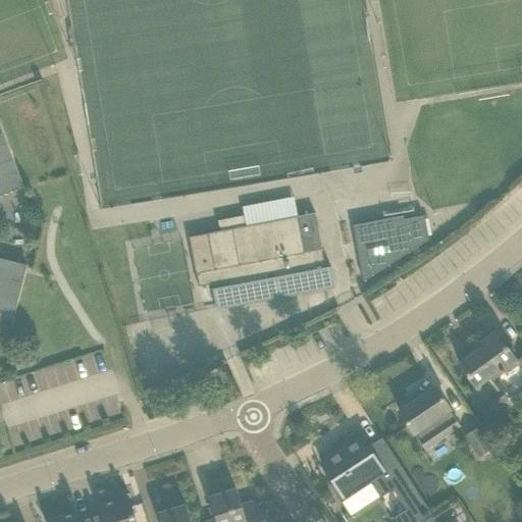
[(0,331),(9,334),(27,265),(0,258),(0,196),(23,188),(0,124),(0,331)]
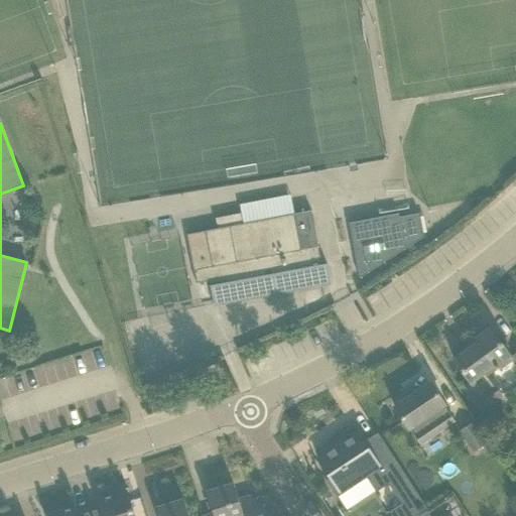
[(328,263),(321,264),(311,211),(241,224),(240,215),(216,219),(218,230),(187,236),(197,283),(209,280),(214,305),(332,284),(328,263)]
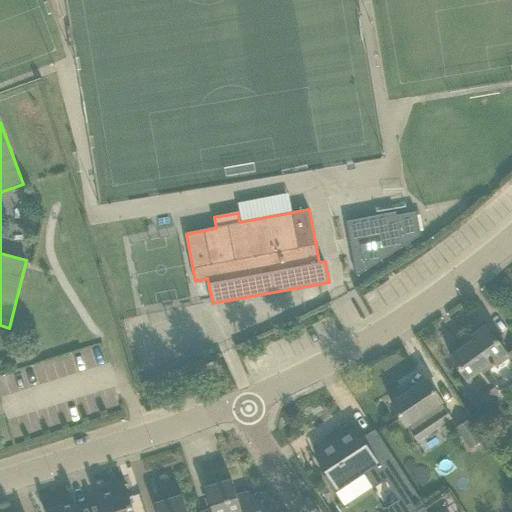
[(395,213),(346,222),(353,259),(357,258),(360,273),(356,276),(356,277),(420,236),(416,213),(396,216),(395,213)]
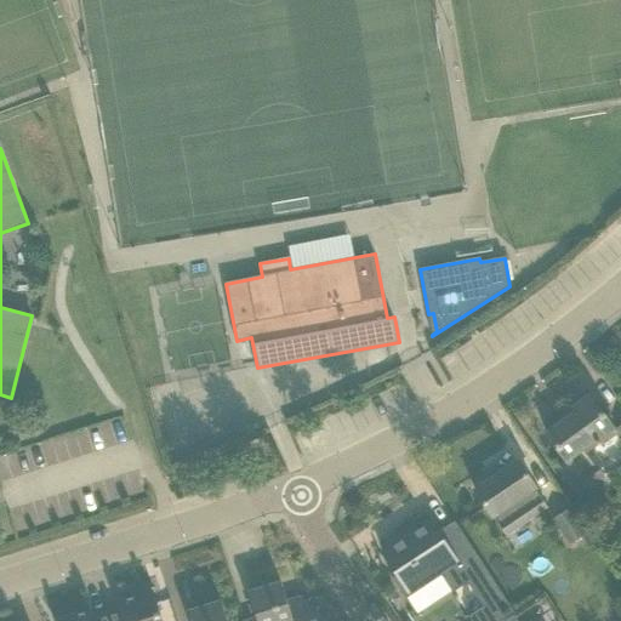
[(366,366),(387,363),(383,347),(363,351),(366,366)]
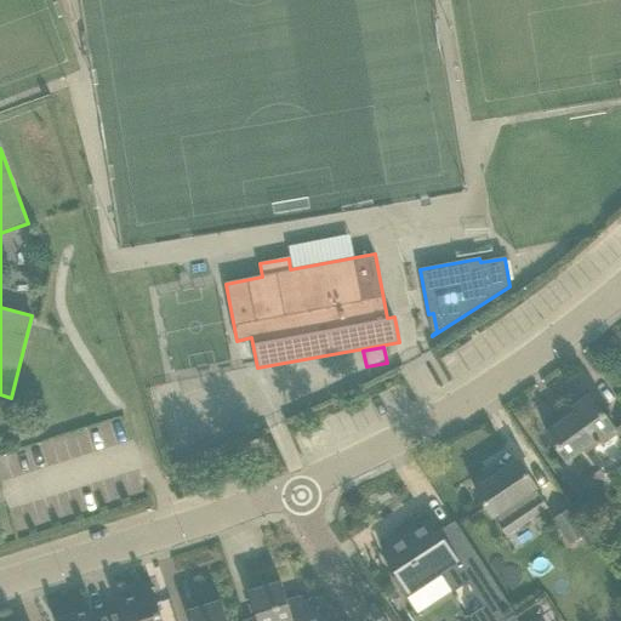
[(617,434),(603,416),(590,397),(574,408),(576,412),(547,433),(567,461),(558,466),(582,499),(608,480),(600,471),(598,472),(584,453),(596,444),(598,448),(617,434)]
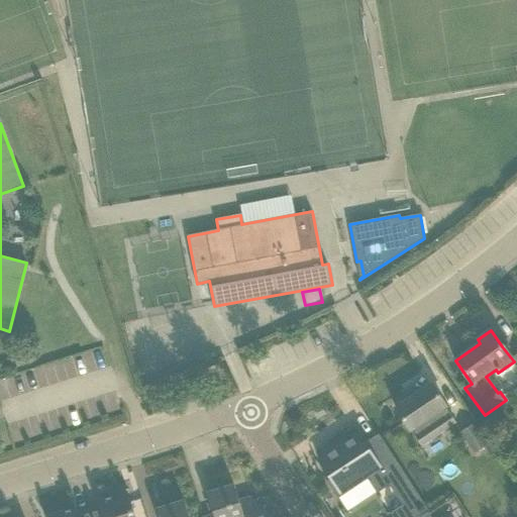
[(456,422),(441,401),(430,384),(395,408),(421,447),(456,422)]
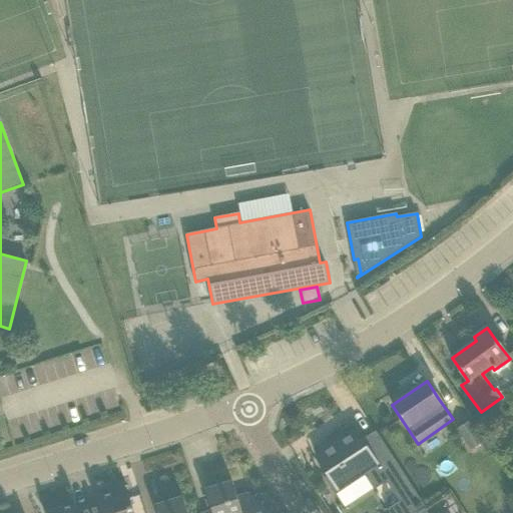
[(470,452),(484,441),(469,420),(455,430),(470,452)]
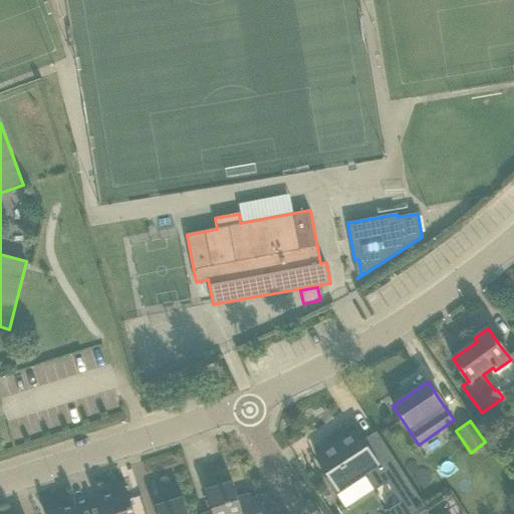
[(355,432),(316,457),(326,473),(328,475),(327,476),(324,478),(334,494),(335,493),(362,476),(362,475),(363,476),(363,475),(364,475),(371,486),(374,490),(375,489),(374,489),(386,482),(400,502),(389,510),(389,509),(387,510),(390,513),(415,513),(423,509),(426,507),(376,431),(361,441),(355,432)]
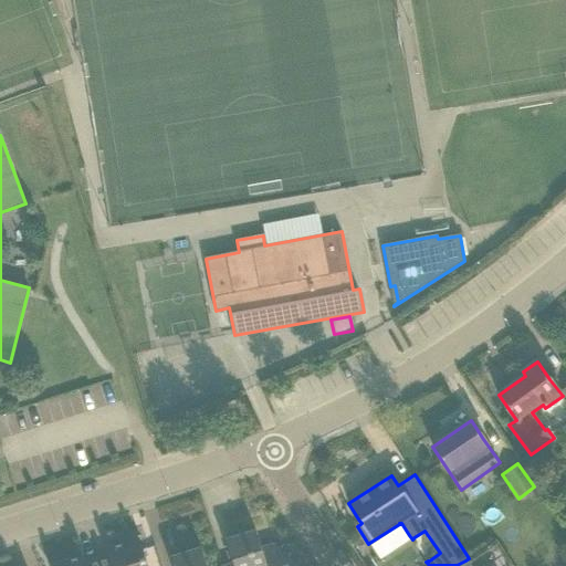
[(287,565),(275,545),(262,548),(257,531),(227,541),(233,563),(223,565),(287,565)]
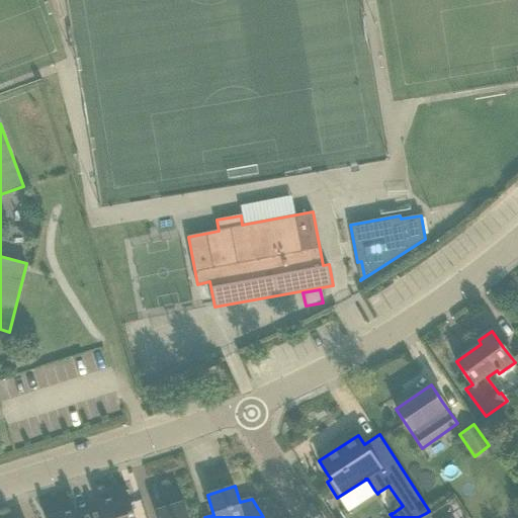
[(134,517),(133,512),(126,493),(99,501),(103,515),(94,517),(134,517)]
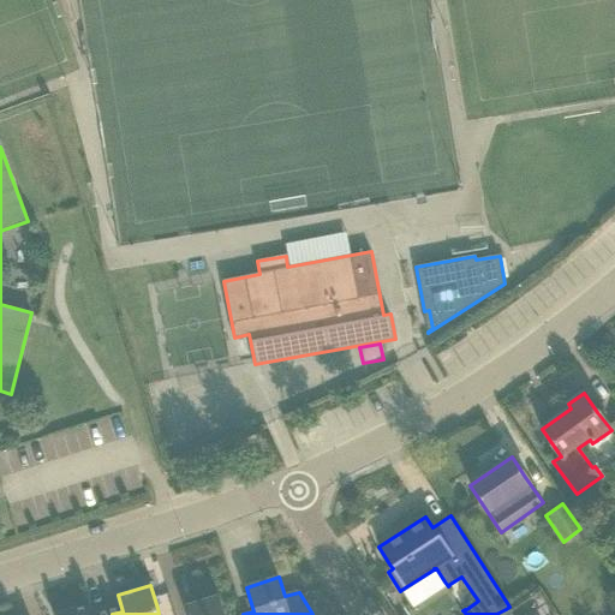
[(224,614),(219,596),(186,605),(189,614),(224,614)]
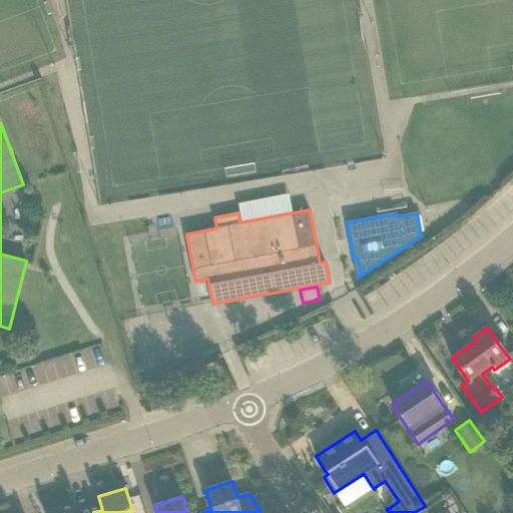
[(78,512),(75,504),(49,512),(78,512)]
